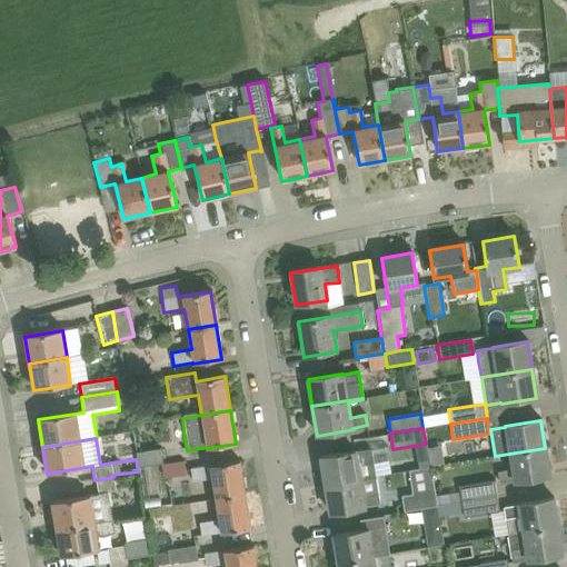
[(514,481),(514,483),(549,476),(545,448),(509,454),(511,469),(497,473),(499,484),(514,481)]
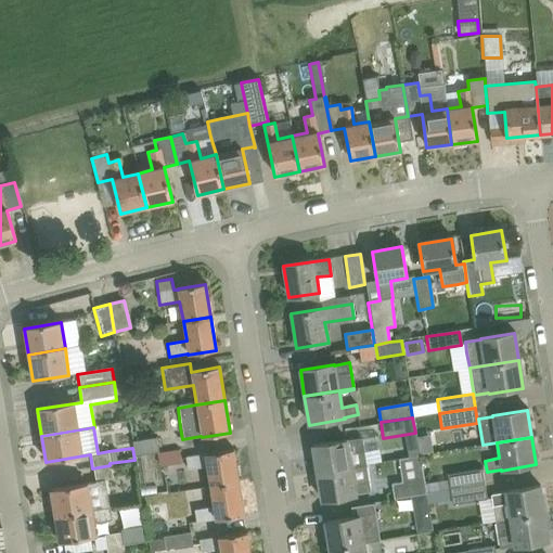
[(312,447),(317,473),(367,465),(363,450),(361,438),(312,447)]
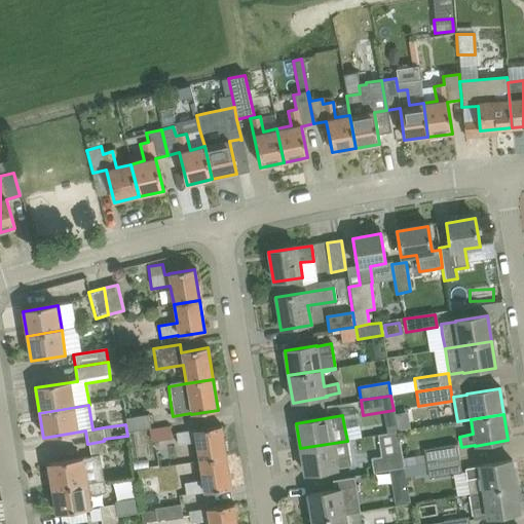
[(147,416),(125,419),(127,433),(150,429),(147,416)]
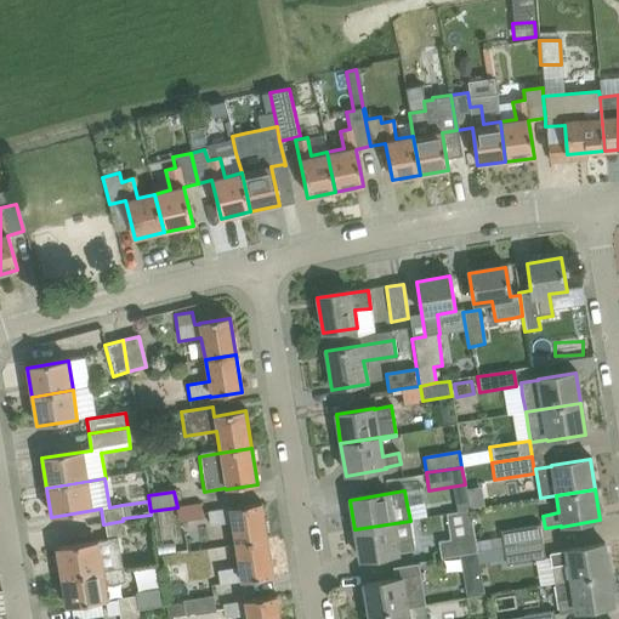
[(454,495),(456,512),(470,511),(466,493),(454,495)]
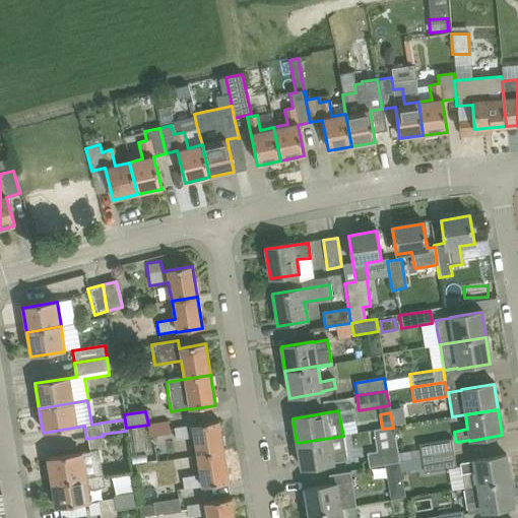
[(148,438),(169,435),(167,422),(146,426),(148,438)]
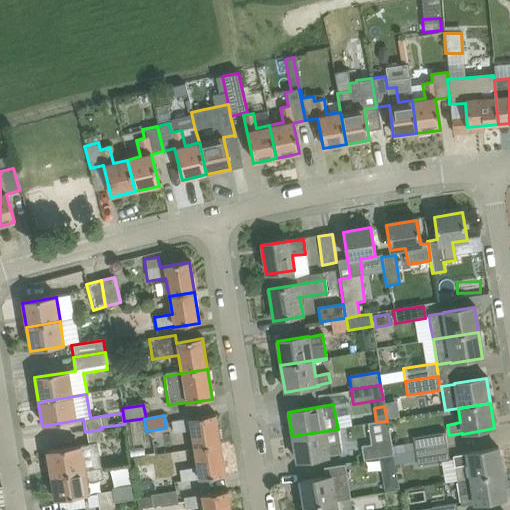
[(190,431),(193,449),(219,445),(215,415),(195,418),(170,422),(172,434),(190,431)]
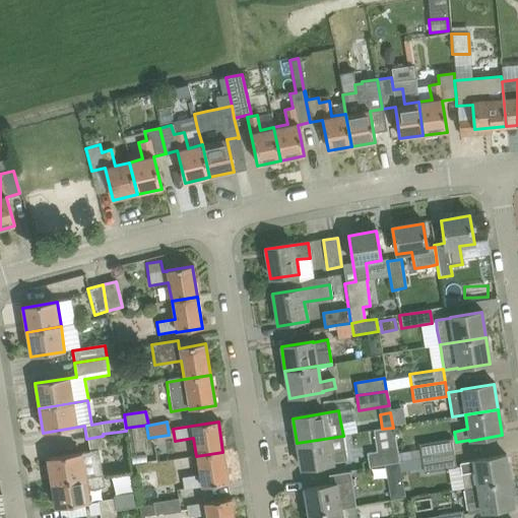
[(86,439),(88,452),(99,451),(105,450),(103,436),(86,439)]
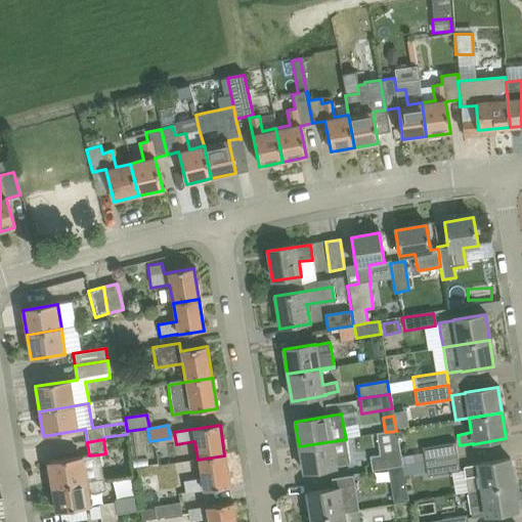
[(348,454),(346,440),(346,439),(299,446),(303,473),(336,468),(336,467),(350,464),(348,454)]
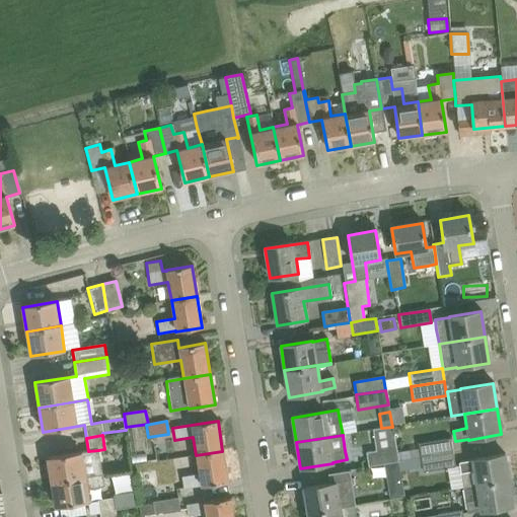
[(420,458),(452,452),(449,439),(418,445),(419,449),(420,458)]
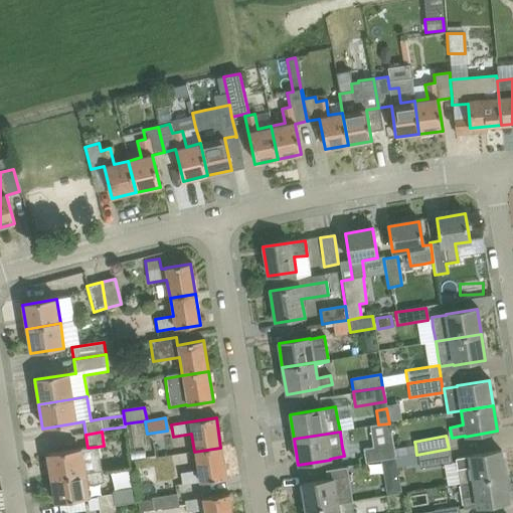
[(392,445),(363,450),(365,463),(394,458),(392,445)]
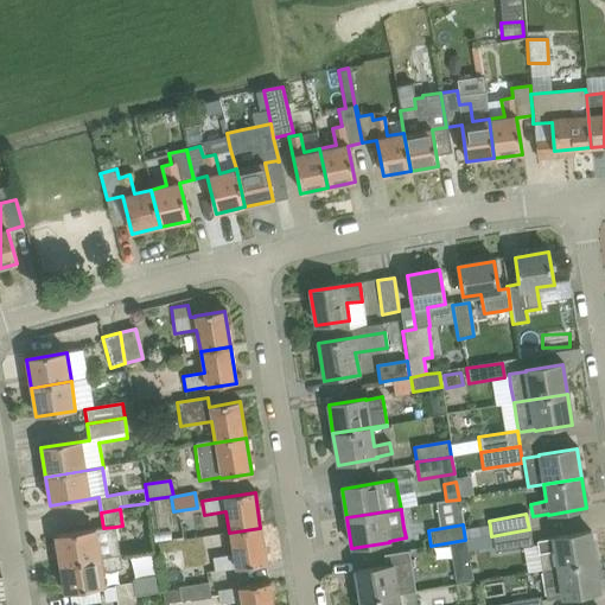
[(266,564),(260,528),(229,533),(234,556),(212,560),(215,572),(236,568),(236,570),(266,564)]
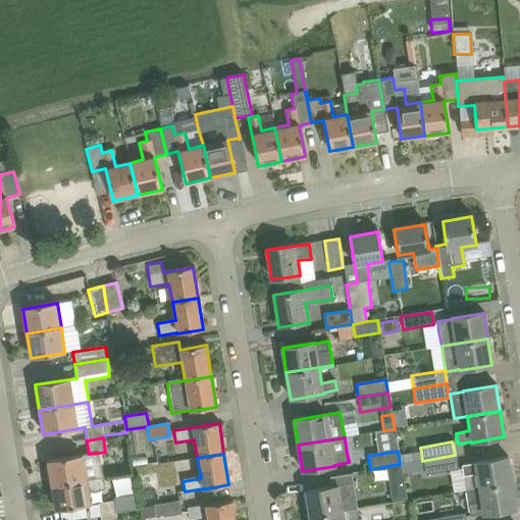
[(413,462),(412,454),(399,456),(400,464),(400,465),(401,465),(412,463),(413,462)]
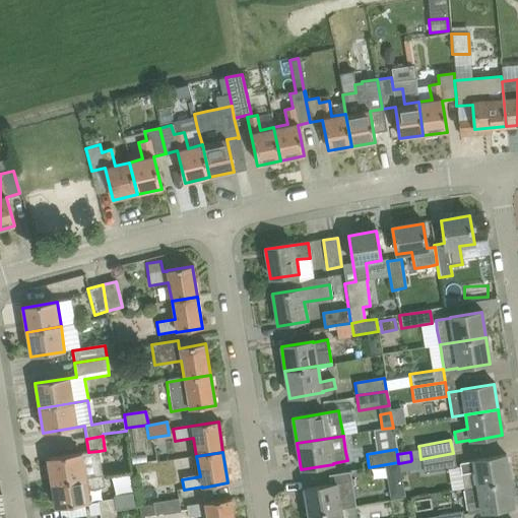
[(51,483),(85,478),(81,453),(47,459),(51,483)]
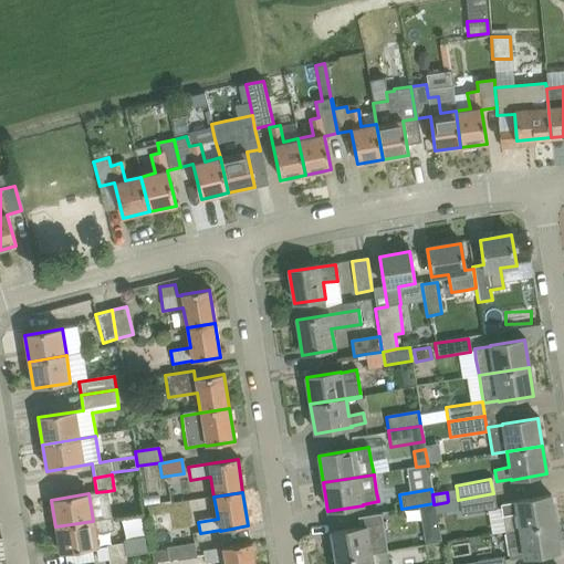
[(495,509),(493,493),(458,500),(460,511),(460,514),(495,509)]
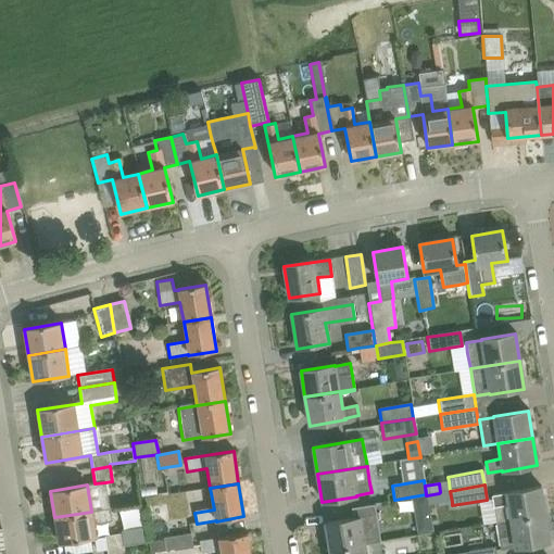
[(492,496),(494,507),(496,524),(544,515),(540,488),(505,493),(505,494),(492,496)]
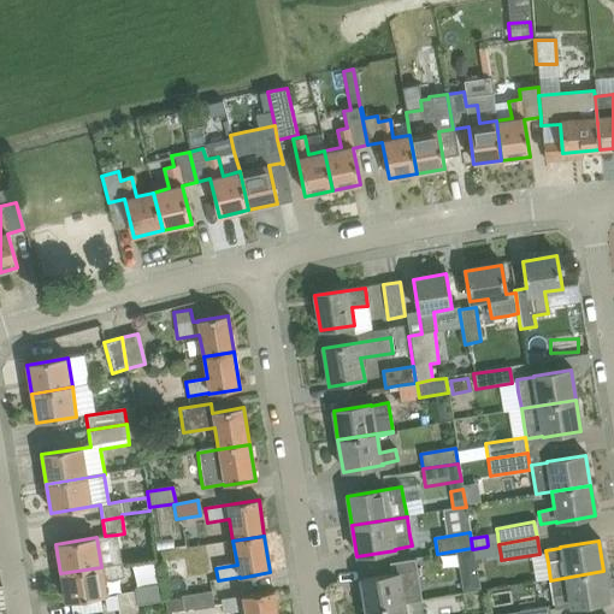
[(104,582),(124,579),(122,564),(101,567),(60,573),(65,602),(106,596),(104,582)]
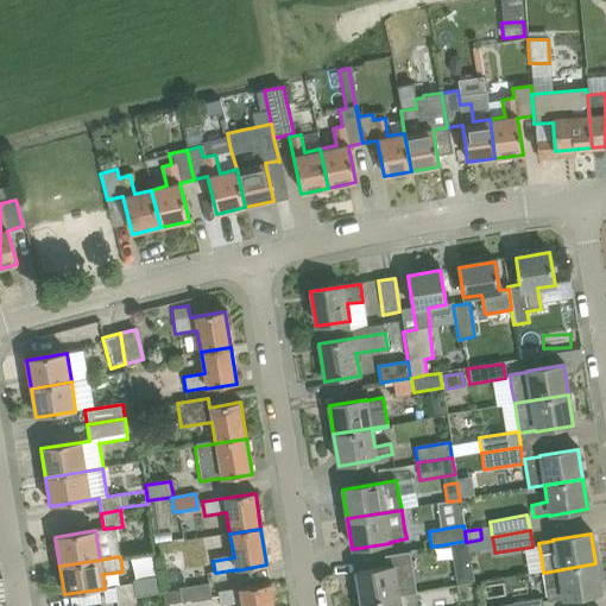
[(412,576),(410,563),(357,573),(361,601),(399,595),(396,579),(412,576)]
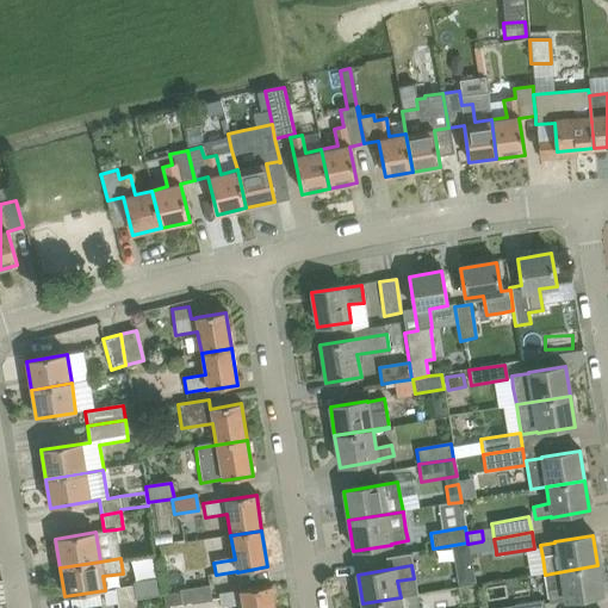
[(597,565),(545,575),(547,590),(550,603),(565,600),(565,601),(602,595),(597,565)]
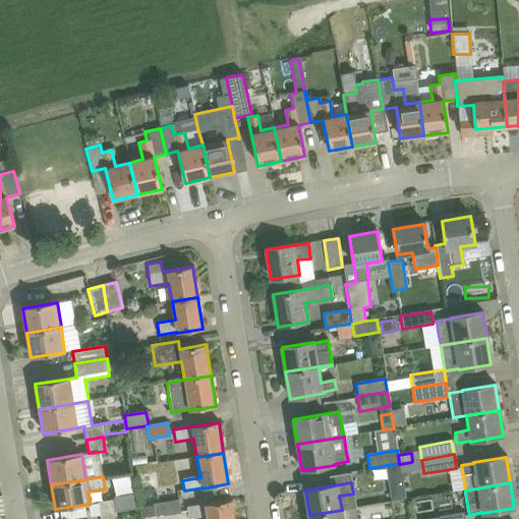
[(404,497),(402,485),(395,486),(389,493),(390,500),(404,497)]
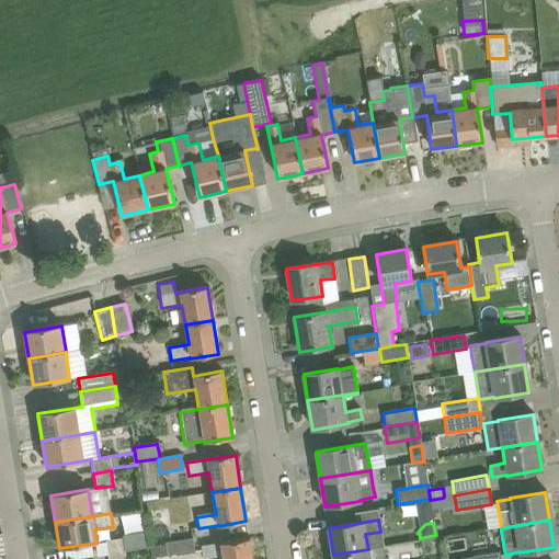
[(144,531),(124,535),(127,549),(147,544),(144,531)]
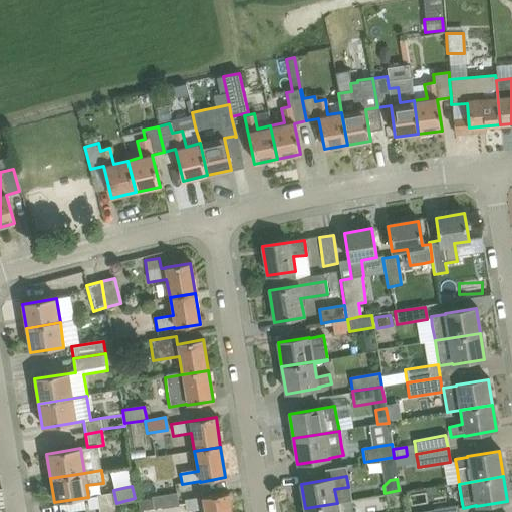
[(96,496),(98,509),(113,506),(111,493),(96,496)]
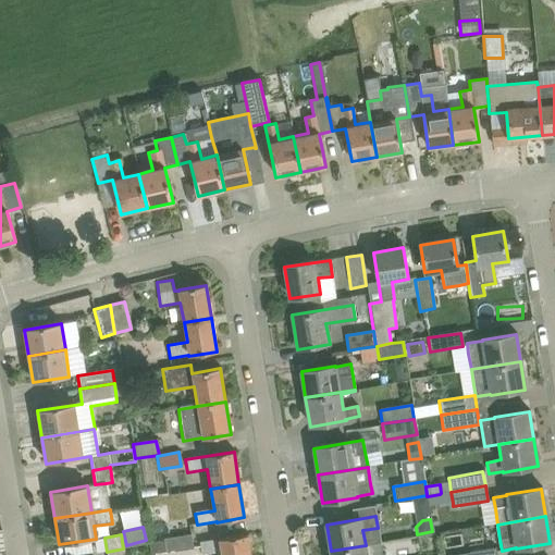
[(250,554),(247,534),(225,539),(219,540),(219,541),(200,544),(201,554),(214,554),(221,553),(221,554),(250,554)]
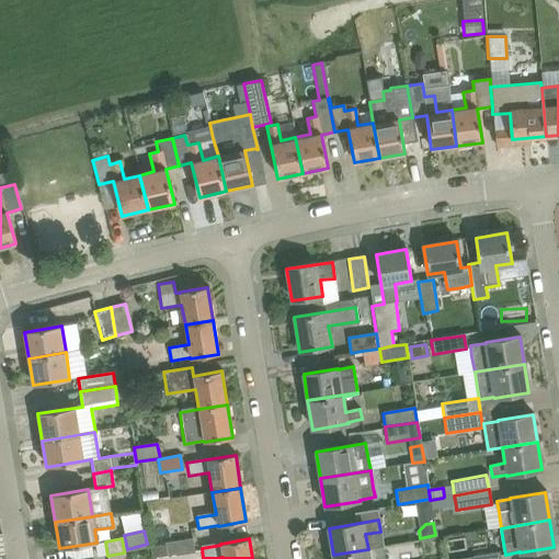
[(184,540),(166,544),(153,545),(155,547),(150,547),(152,558),(160,558),(168,557),(194,552),(192,539),(184,540)]
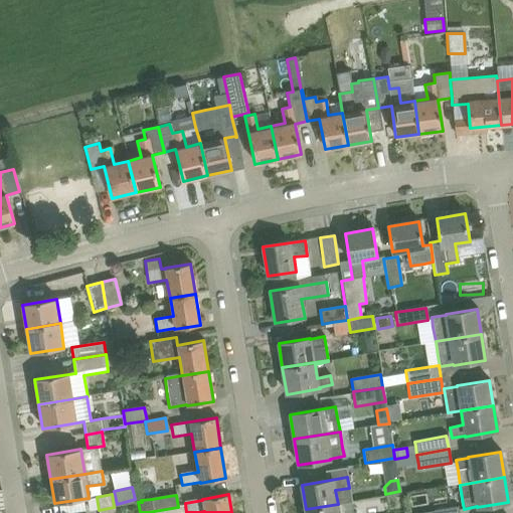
[(306,509),(306,512),(352,512),(351,502),(338,504),(306,509)]
